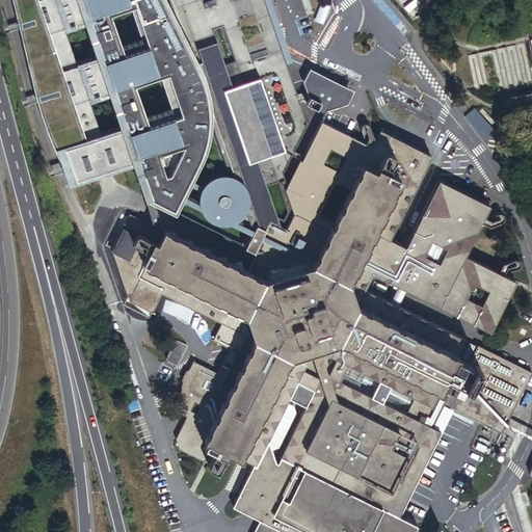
[(171,14),(164,0),(8,0),(31,91),(65,184),(129,165),(139,198),(139,200),(140,201),(142,202),(169,215),(193,164),(201,148),(206,134),(208,124),(208,112),(208,109),(205,84),(200,69),(180,30),(171,14)]
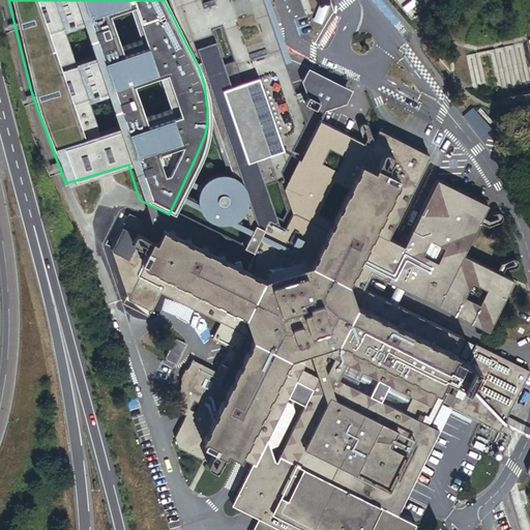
[(245,275),(288,187),(282,173),(291,155),(293,150),(305,124),(297,100),(296,95),(292,84),(286,64),(276,40),(273,31),(263,0),(167,0),(171,13),(179,30),(199,68),(204,84),(207,109),(207,112),(230,179),(231,180),(233,181),(235,183),(236,184),(238,186),(239,188),(240,192),(241,194),(242,196),(242,199),(242,201),(242,203),(241,205),(241,208),(240,210),(247,232),(239,251),(249,255),(241,273),(245,275)]
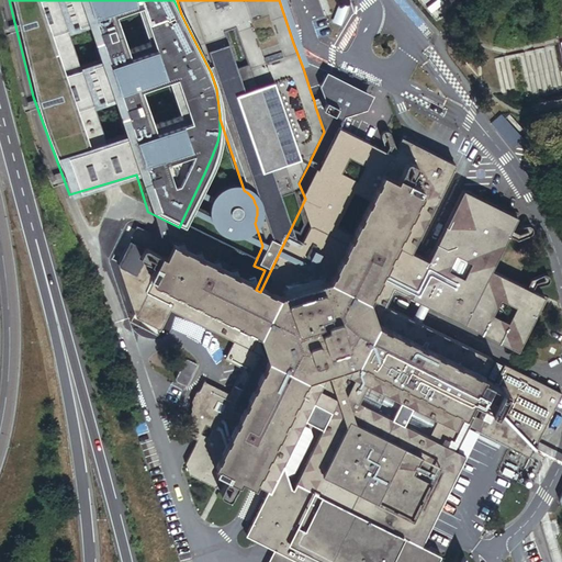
[(298,30),(287,0),(279,0),(290,33),(298,30)]
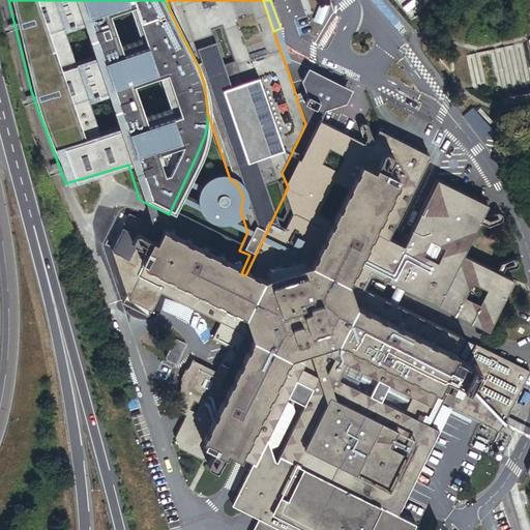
[(284,37),(281,28),(273,31),(276,40),(286,64),(293,62),(284,37)]
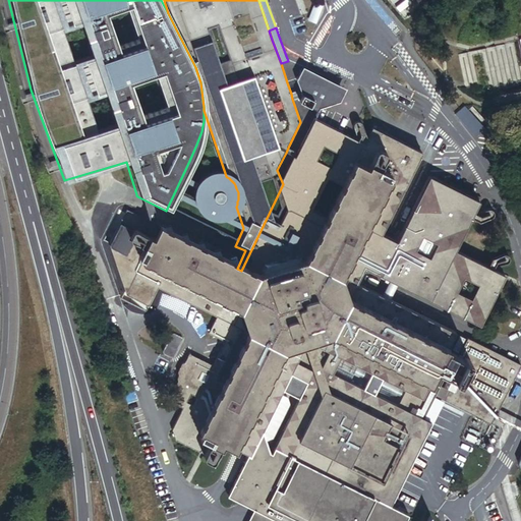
[(343,94),(345,90),(302,68),(300,72),(324,83),(343,94)]
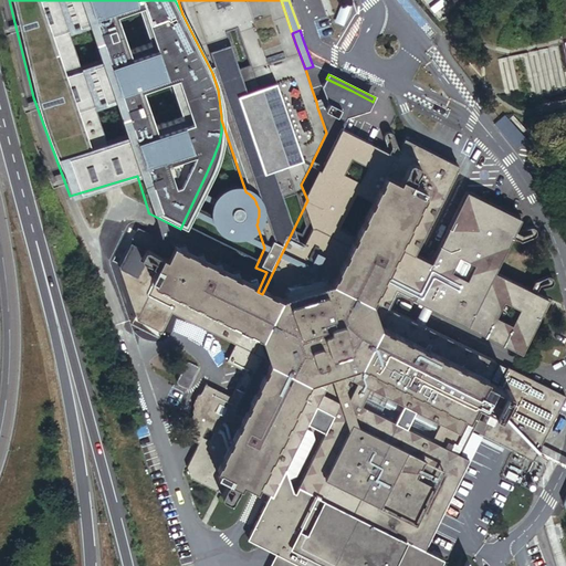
[(325,111),(345,121),(347,117),(369,109),(373,102),(352,91),(326,79),(322,86),(326,98),(327,104),(328,104),(325,111)]
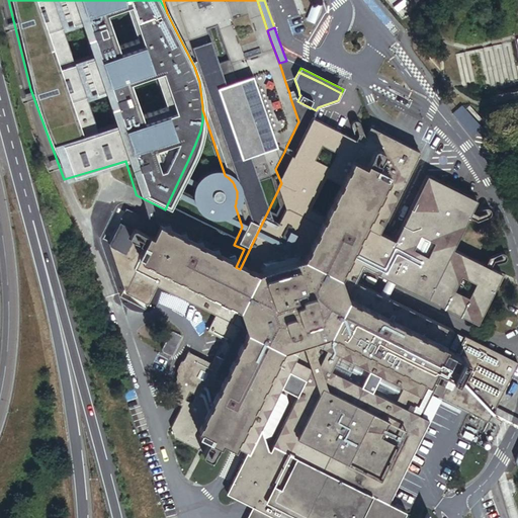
[(159,288),(218,317),(209,333),(227,340),(214,366),(205,383),(196,380),(183,408),(171,433),(174,442),(196,452),(204,435),(240,451),(250,456),(230,498),(256,511),(252,517),(432,517),(430,512),(427,517),(406,517),(408,514),(391,506),(430,422),(422,419),(413,414),(424,392),(432,396),(440,399),(491,421),(517,362),(468,339),(460,356),(447,350),(456,333),(434,322),(417,328),(349,296),(355,284),(362,269),(480,324),(498,287),(503,276),(455,252),(480,201),(429,178),(395,248),(378,240),(421,149),(371,125),(364,141),(349,134),(351,130),(349,125),(345,123),(356,100),(343,94),(336,110),(325,105),(318,119),(312,116),(295,151),(293,156),(281,183),(240,269),(236,267),(228,263),(225,255),(217,258),(207,254),(204,246),(196,249),(188,245),(185,237),(177,239),(168,236),(165,227),(157,230),(121,213),(106,244),(121,293),(150,307),(159,288)]
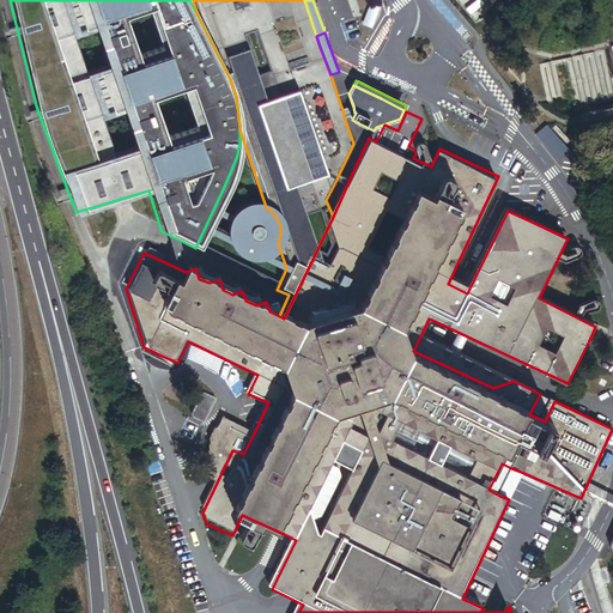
[(556,127),(552,132),(547,127),(538,137),(563,162),(577,149),(556,127)]
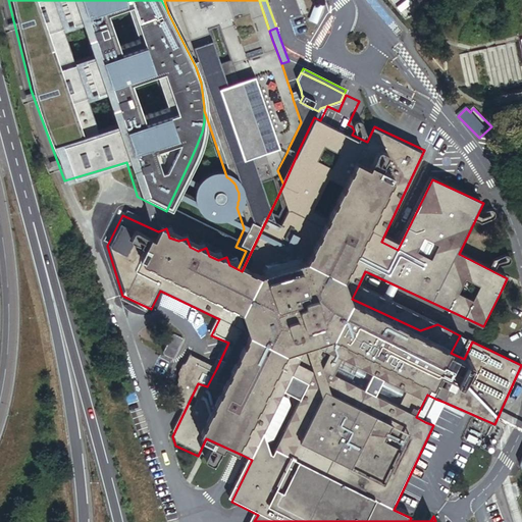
[(286,153),(296,157),(298,152),(289,148),(286,153)]
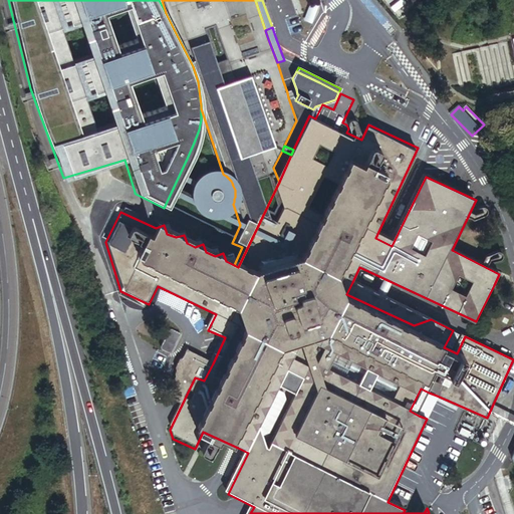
[(232,206),(233,204),(234,202),(234,199),(235,197),(235,195),(235,193),(235,190),(234,188),(233,186),(232,183),(231,181),(229,179),(228,178),(226,176),(224,175),(223,174),(222,173),(220,172),(218,172),(216,171),(213,171),(211,170),(208,171),(206,171),(204,171),(202,172),(199,173),(197,175),(195,176),(194,177),(192,179),(191,181),(189,183),(188,185),(187,188),(187,190),(187,192),(186,194),(186,197),(187,199),(187,202),(188,204),(189,206),(190,208),(192,210),(193,212),(195,213),(197,215),(199,216),(201,217),(203,218),(206,219),(208,219),(211,219),(213,219),(215,219),(218,218),(220,217),(222,216),(224,215),(226,214),(228,212),(229,210),(231,208),(232,206)]
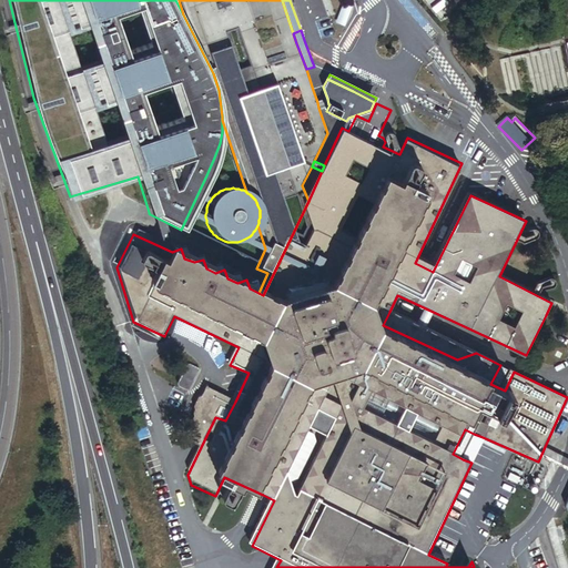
[(457,359),(476,353),(389,312),(383,325),(457,359)]
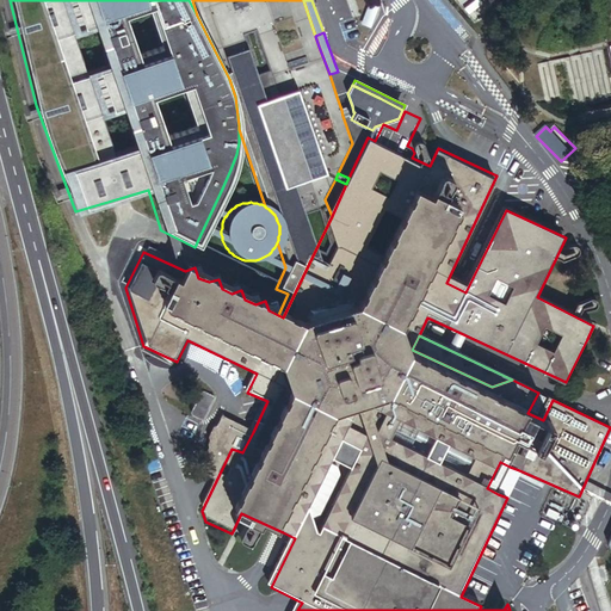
[(201,395),(199,396),(190,417),(189,418),(190,419),(199,423),(201,424),(202,423),(211,402),(211,401),(211,400),(202,395),(201,395)]
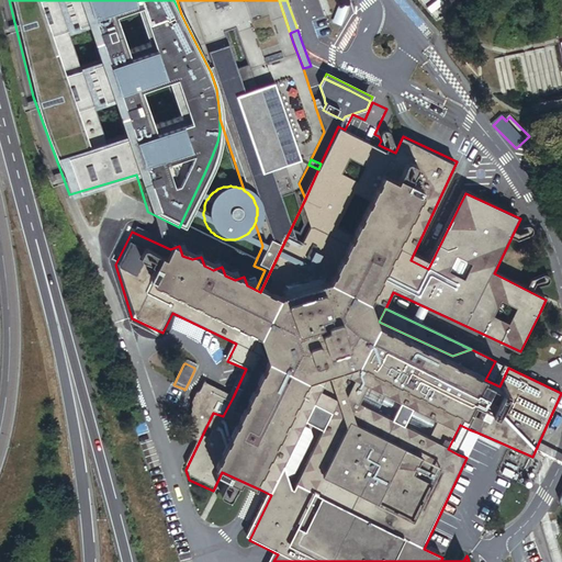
[(223,416),(233,397),(214,389),(205,384),(200,394),(181,431),(189,437),(199,442),(213,413),(223,416)]
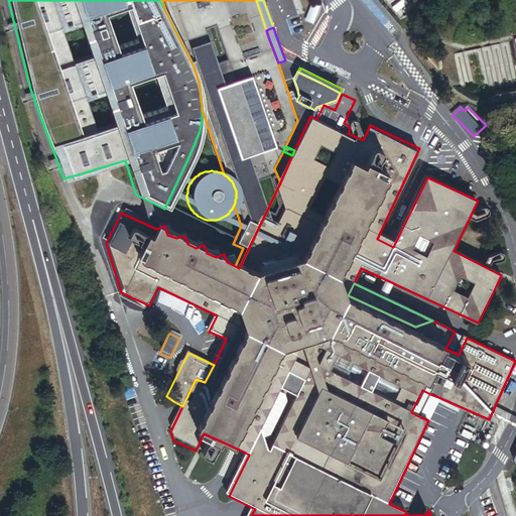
[(428,420),(438,397),(430,394),(420,417),(428,420)]
